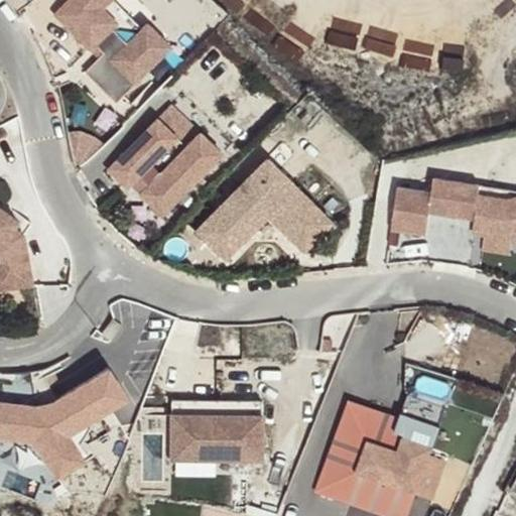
[(9,0),(18,10),(28,0),(9,0)]
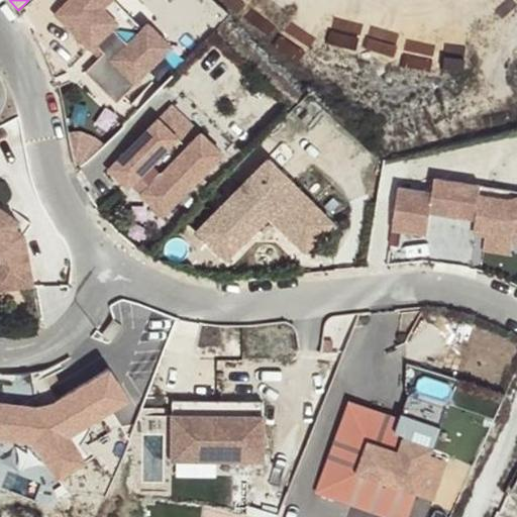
[(109,0),(68,0),(55,13),(91,50),(97,44),(104,53),(86,72),(101,87),(107,81),(122,96),(172,46),(147,23),(137,33),(122,17),(117,22),(102,7),(109,0)]
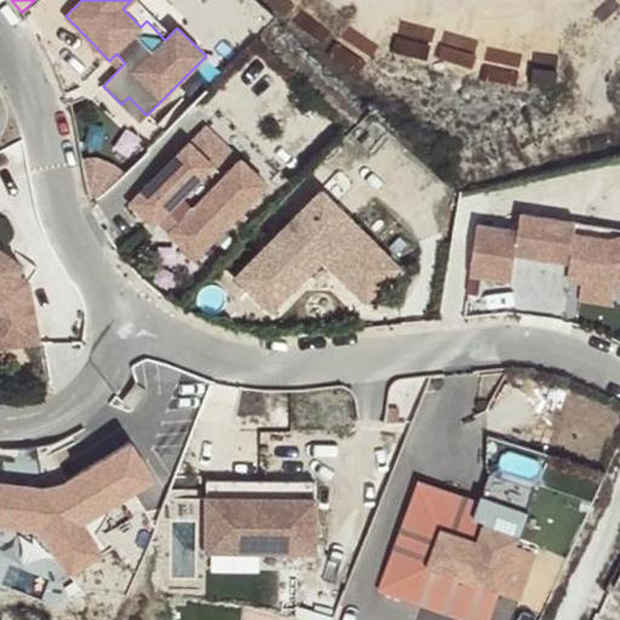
[(224,177),(189,143),(131,205),(154,225),(166,213),(178,224),(170,233),(189,252),(197,245),(204,250),(265,185),(241,160),(224,177)]
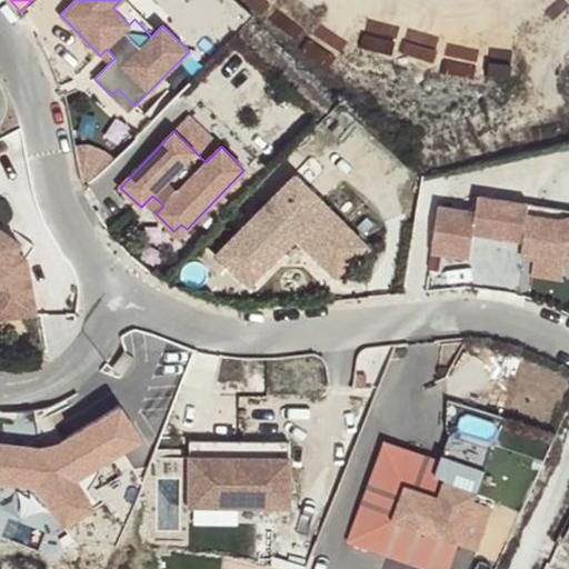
[(293,176),(216,256),(249,287),(295,239),(336,278),(367,246),(293,176)]
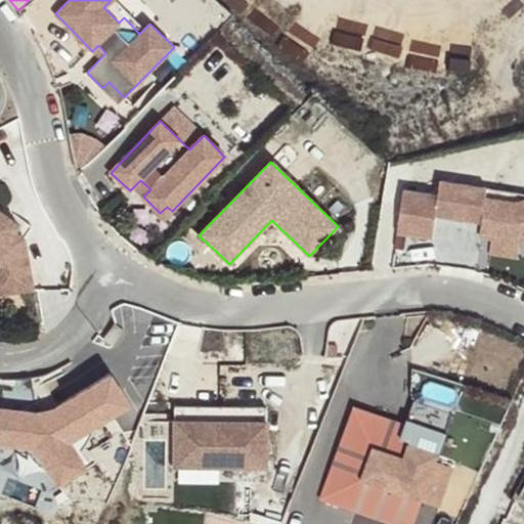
[(487,190),(442,182),(439,197),(405,190),(397,234),(433,241),(436,218),(482,226),(493,228),(491,241),(516,246),(523,243),(523,203),(512,207),(486,201),(487,190)]
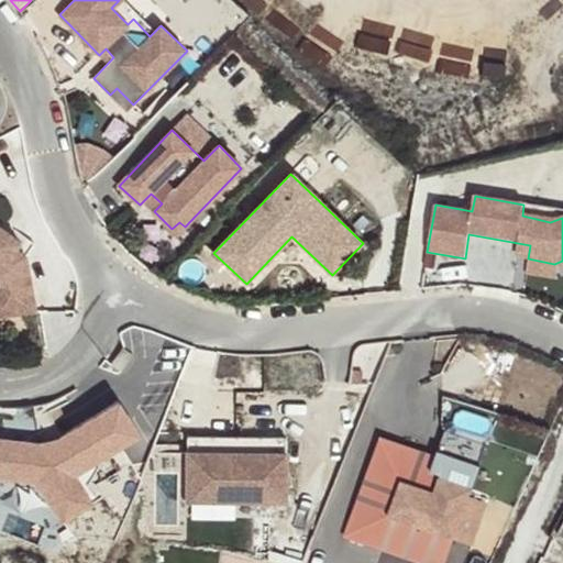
[(562,211),(523,205),(522,216),(550,222),(562,218),(562,211)]
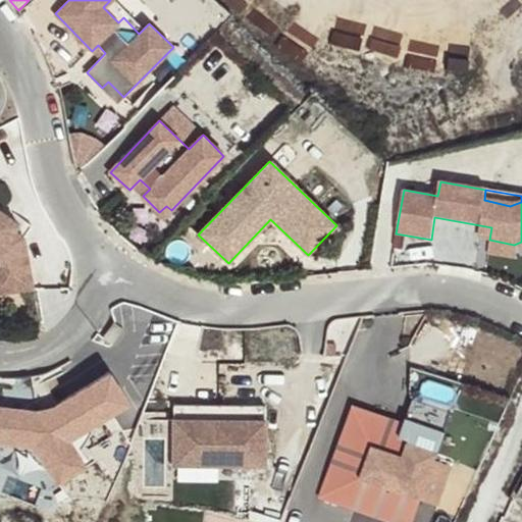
[(0,209),(0,258),(1,267),(3,285),(32,281),(27,240),(17,233),(5,223),(10,217),(0,209)]
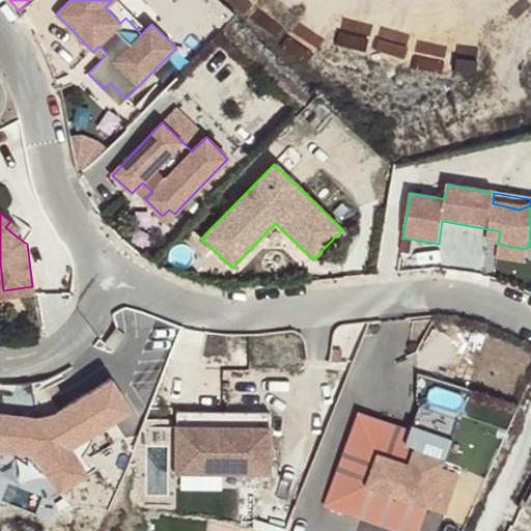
[(5,227),(18,238),(23,230),(10,221),(5,227)]
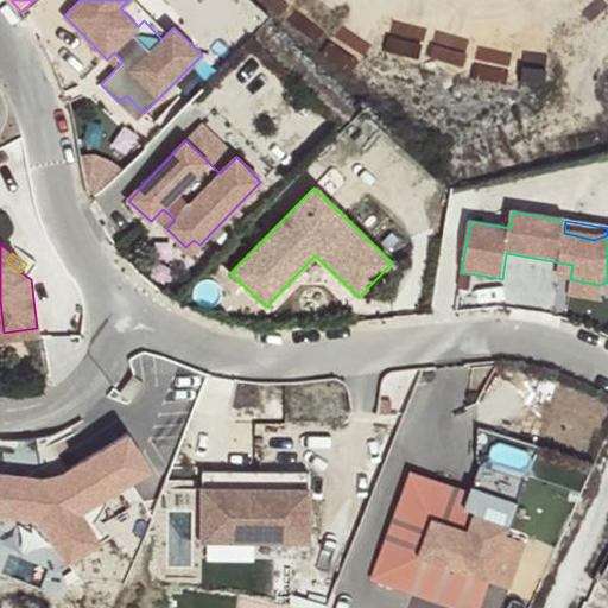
[(570,279),(572,265),(559,263),(557,278),(570,279)]
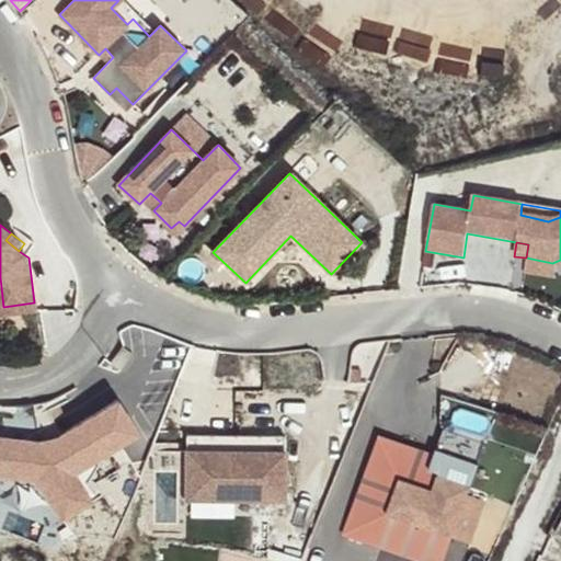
[(1,287),(0,287),(0,317),(35,313),(34,302),(3,307),(1,287)]
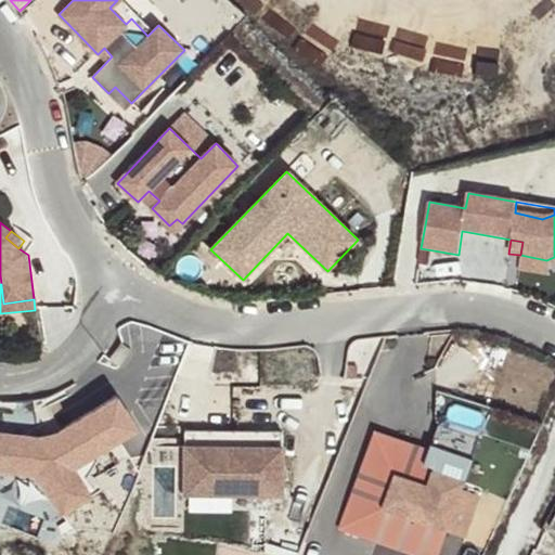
[(119,366),(132,350),(123,343),(111,360),(119,366)]
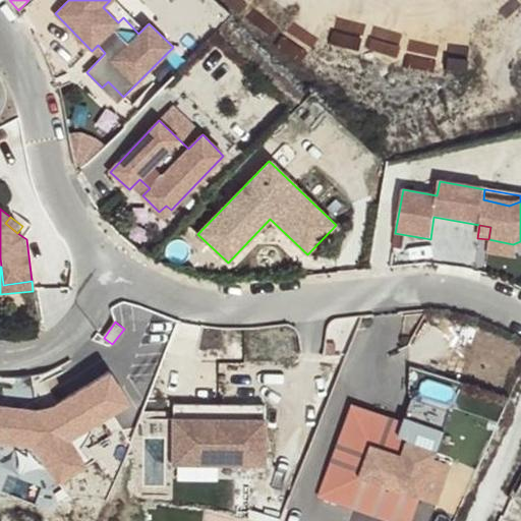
[(127,401),(108,372),(53,408),(37,412),(0,407),(0,444),(33,447),(56,485),(83,467),(75,455),(66,441),(94,423),(127,401)]
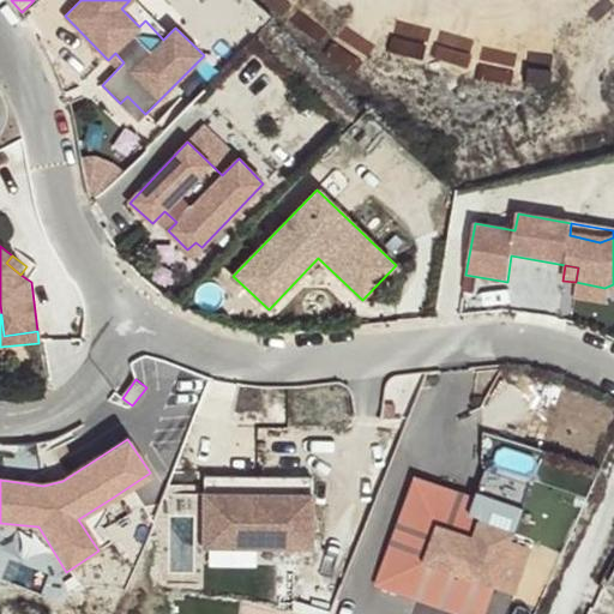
[(204,493),(312,493),(312,476),(204,476),(204,493)]
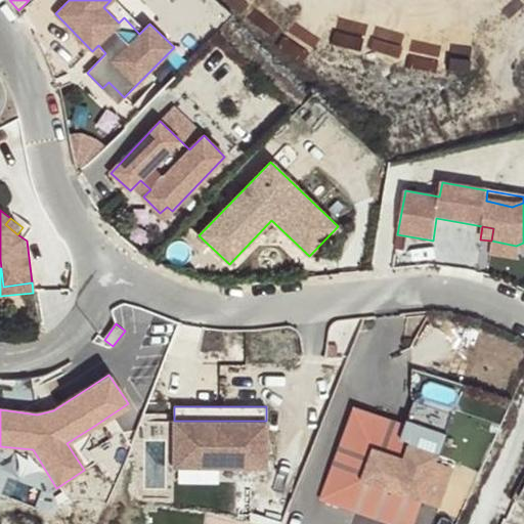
[(354,408),(320,500),(383,523),(413,523),(439,457),(399,443),(405,428),(354,408)]
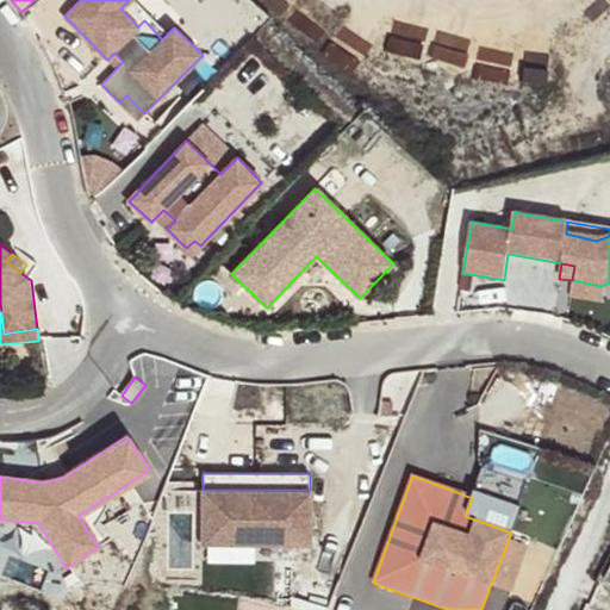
[(203,490),(203,543),(310,543),(310,490),(203,490)]
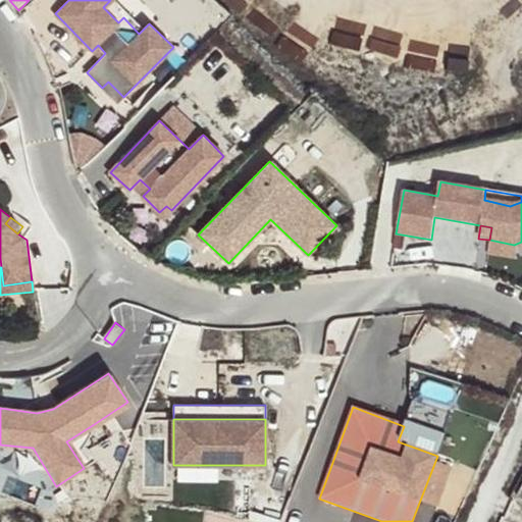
[(66,441),(75,456),(77,454),(80,451),(83,446),(86,440),(90,434),(92,430),(92,428),(94,425),(94,424),(66,441)]
